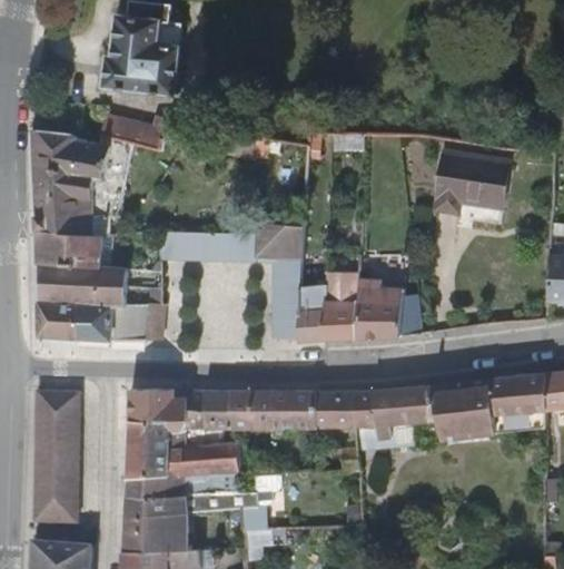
[(160,20),(161,11),(137,9),(136,17),(115,16),(109,57),(105,56),(101,85),(170,94),(178,21),(160,20)]
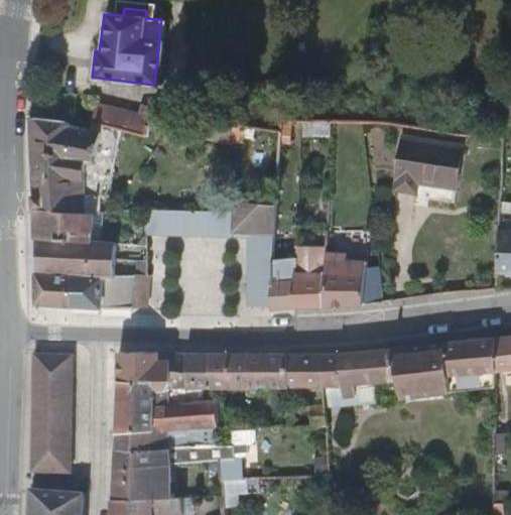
[(510,122),(510,100),(503,101),(502,122),(510,122)]
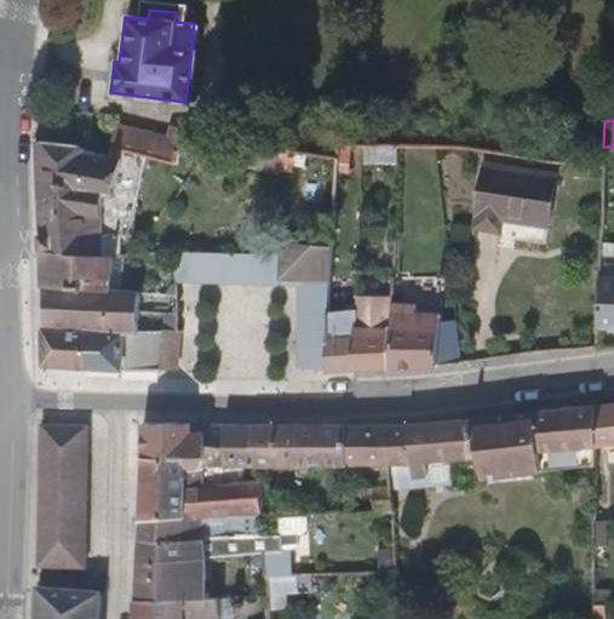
[(112,127),(108,148),(166,159),(167,154),(225,170),(228,141),(171,126),(168,136),(112,127)]
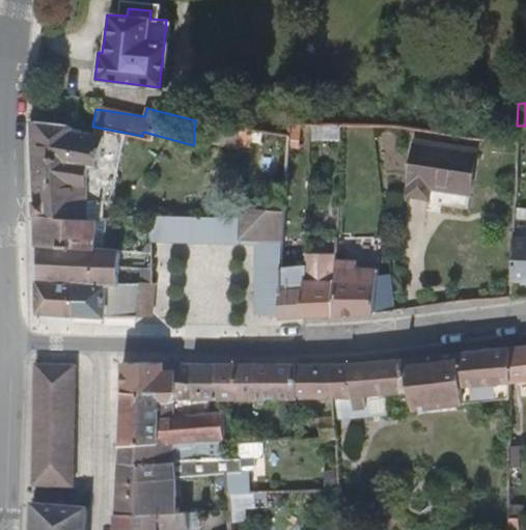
[(64,126),(28,122),(32,216),(84,220),(84,167),(93,167),(100,136),(91,135),(64,129),(64,126)]
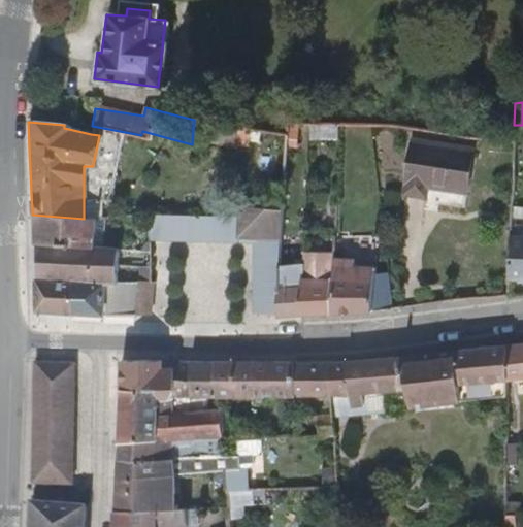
[(306,125),(305,146),(319,146),(320,126),(306,125)]
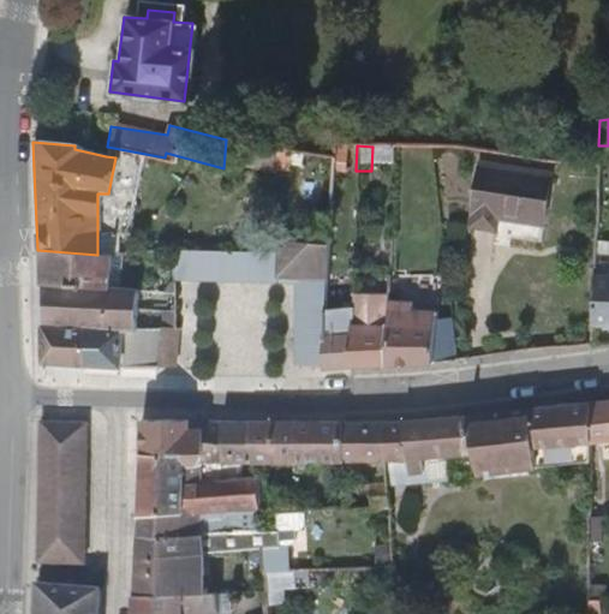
[(469,218),(497,221),(538,226),(547,177),(477,167),(469,218)]
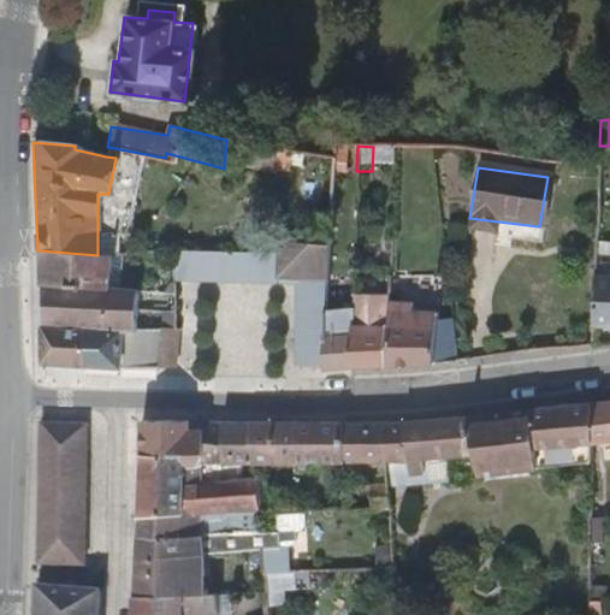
[(596,216),(590,329),(609,329),(609,244),(605,244),(606,217),(596,216)]
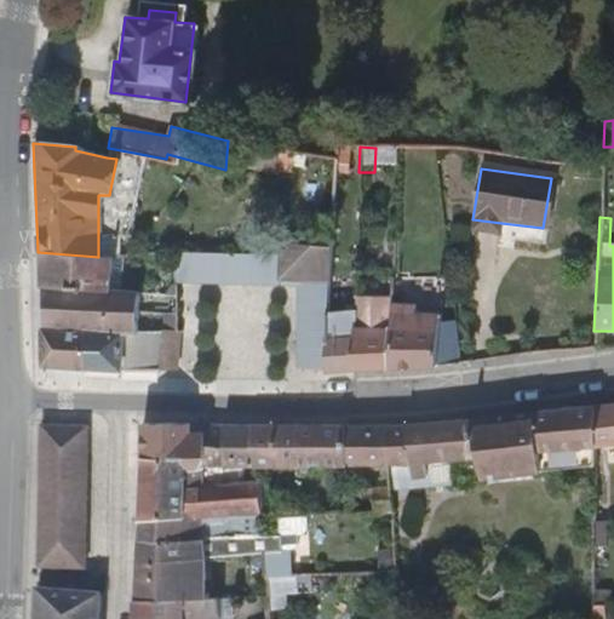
[(498,238),(501,223),(472,219),(470,234),(498,238)]
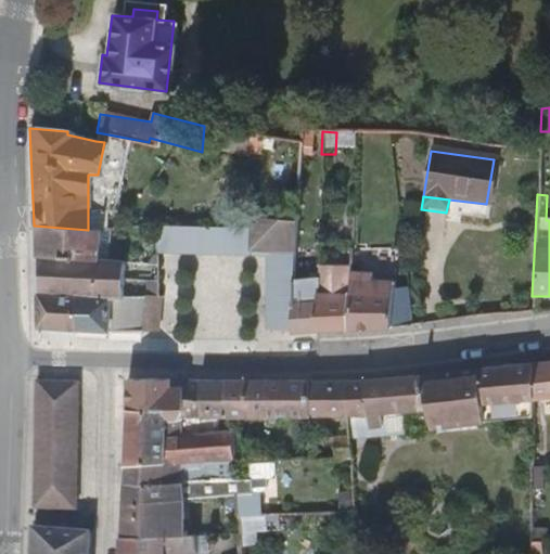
[(248,220),(247,229),(247,252),(270,253),(291,254),(292,221),(248,220)]
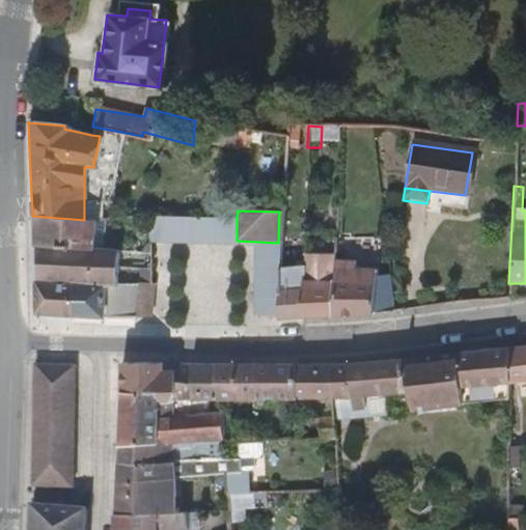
[(84,220),(32,216),(34,245),(92,250),(94,221),(84,220)]
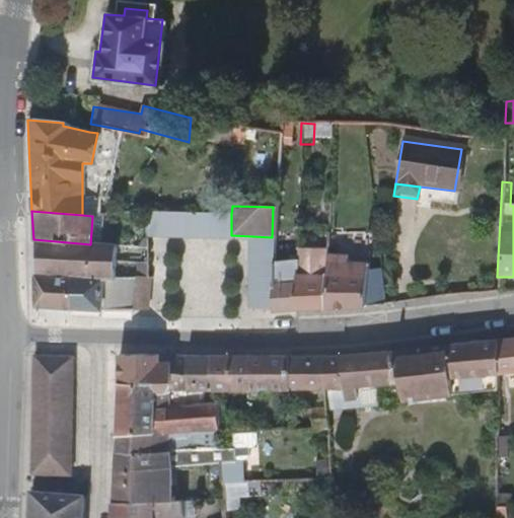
[(231,214),(145,212),(144,232),(231,235),(231,214)]
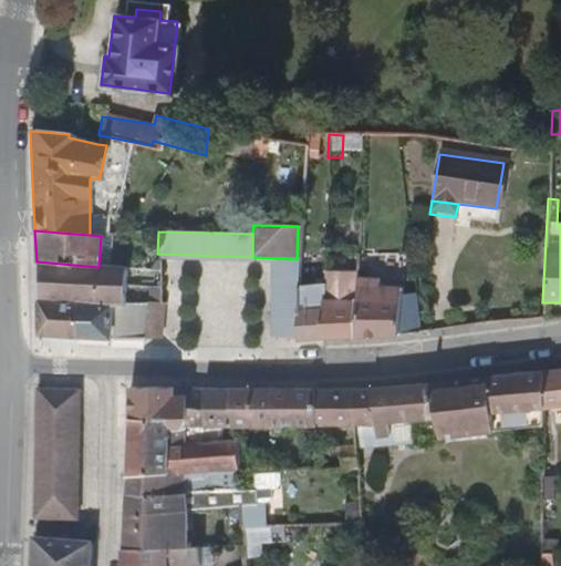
[(276,258),(274,330),(286,330),(294,331),(293,307),(294,288),(297,259),(276,258)]
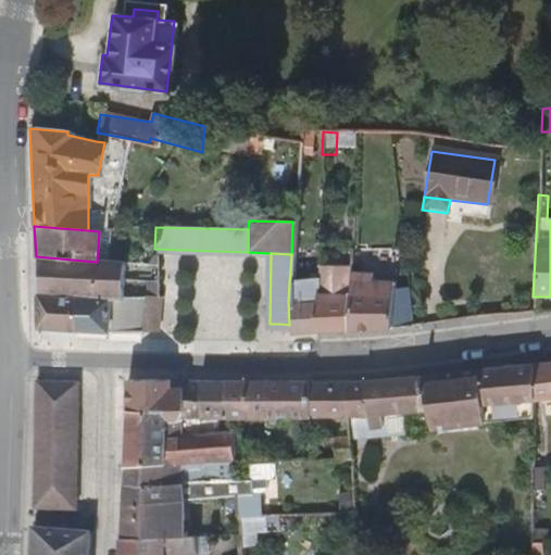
[(97,262),(36,256),(36,294),(75,297),(120,299),(121,282),(122,268),(122,263),(97,262)]
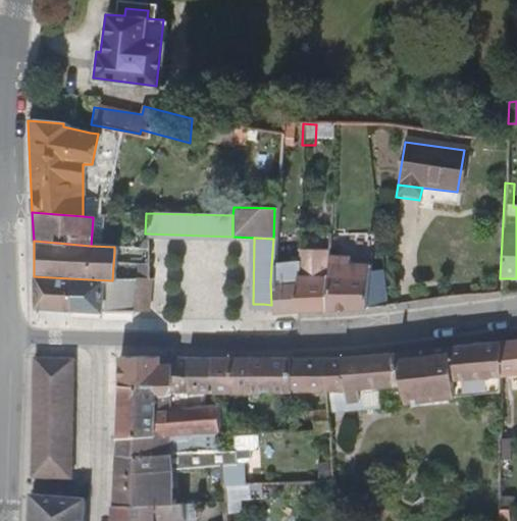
[(140,241),(134,249),(134,253),(134,266),(133,281),(144,281),(144,241),(140,241)]
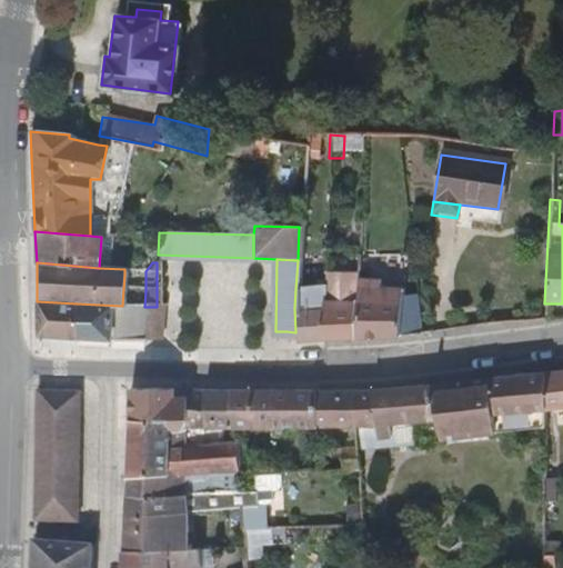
[(323,286),(320,342),(354,340),(355,304),(357,275),(323,273),(323,286)]
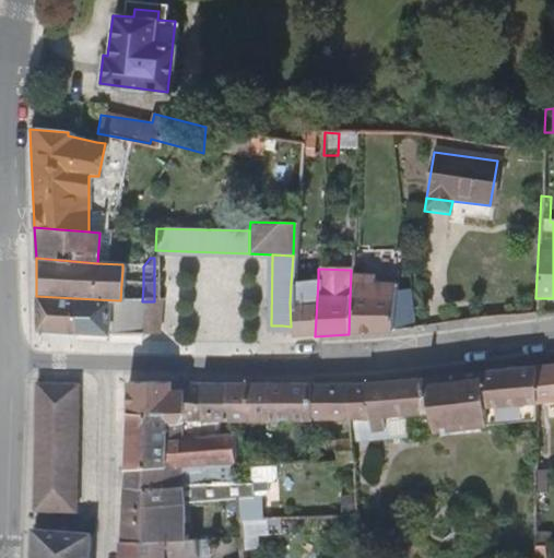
[(143,271),(122,270),(121,284),(143,285),(143,271)]
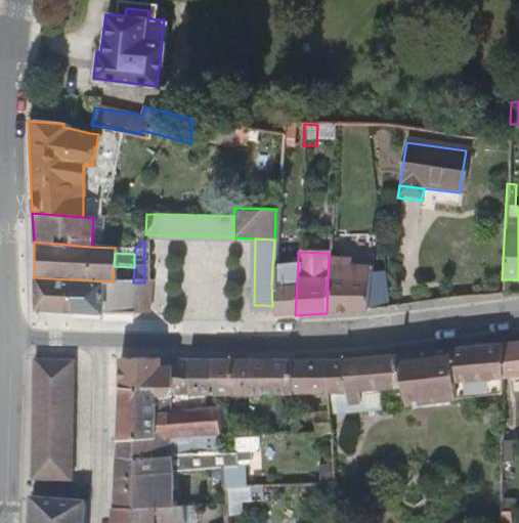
[(272,306),(273,317),(295,315),(298,263),(272,266),(271,284),(272,306)]
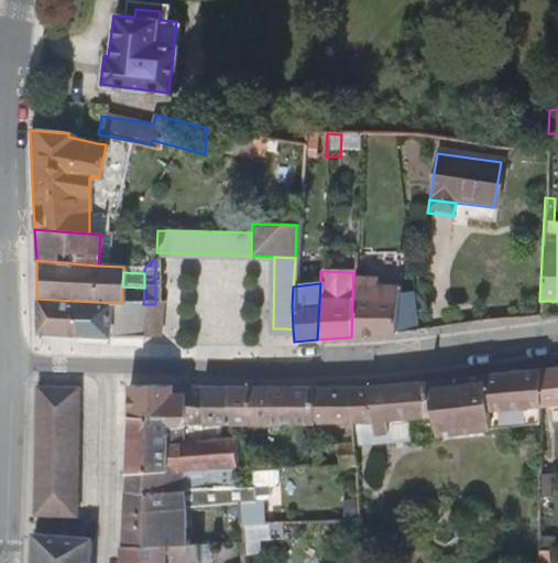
[(352,301),(351,337),(393,335),(395,295),(396,289),(374,288),(373,302),(352,301)]
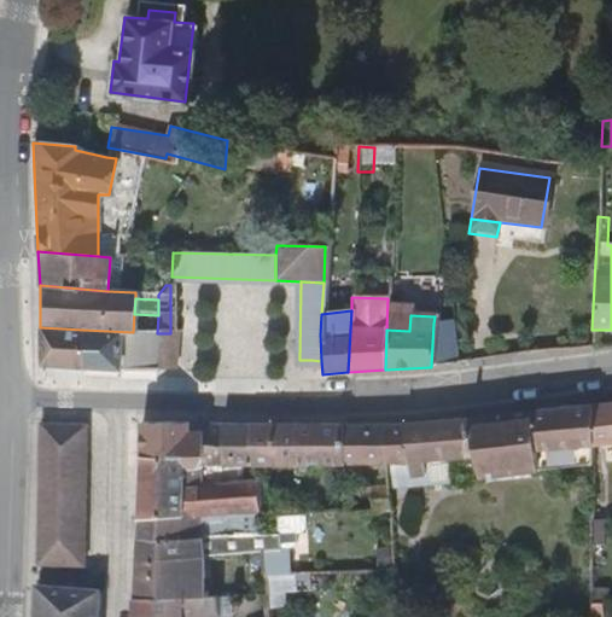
[(431,367),(455,364),(450,324),(433,324),(431,367)]
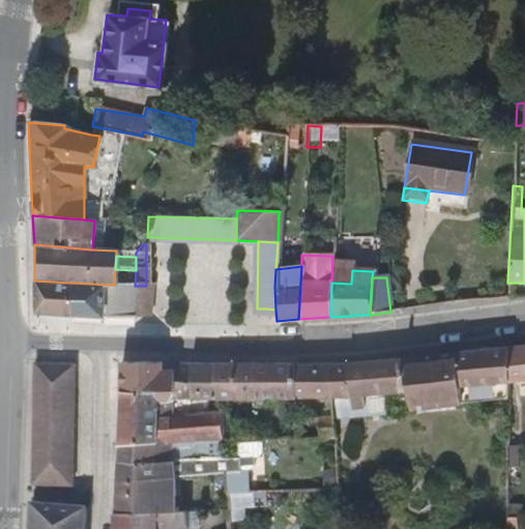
[(71,283),(34,281),(34,314),(69,317),(71,283)]
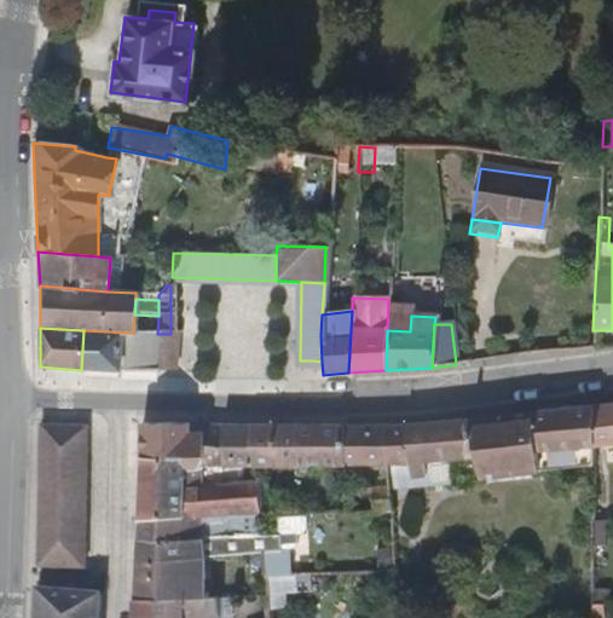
[(84,330),(81,370),(156,371),(156,364),(157,342),(157,334),(133,333),(84,330)]
